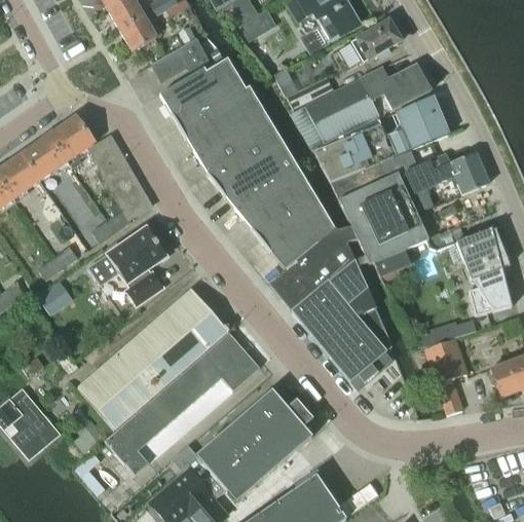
[(103,0),(108,8),(121,0),(103,0)]
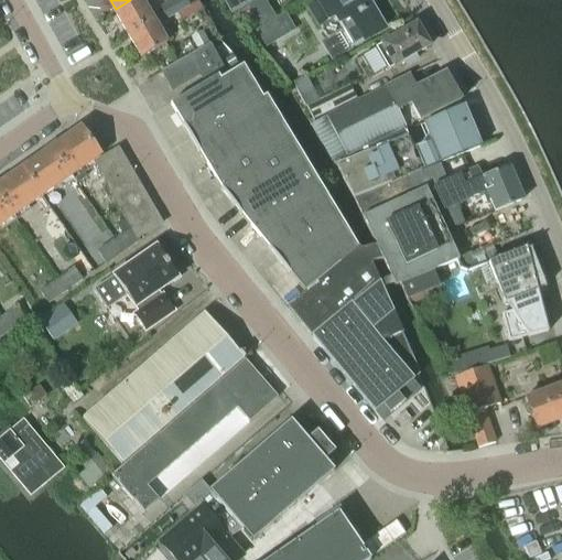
[(129,32),(154,17),(144,0),(130,0),(116,9),(129,32)]
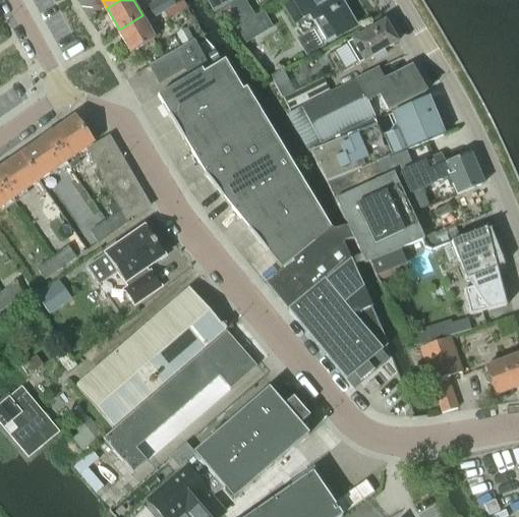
[(155,0),(150,3),(153,9),(168,0),(155,0)]
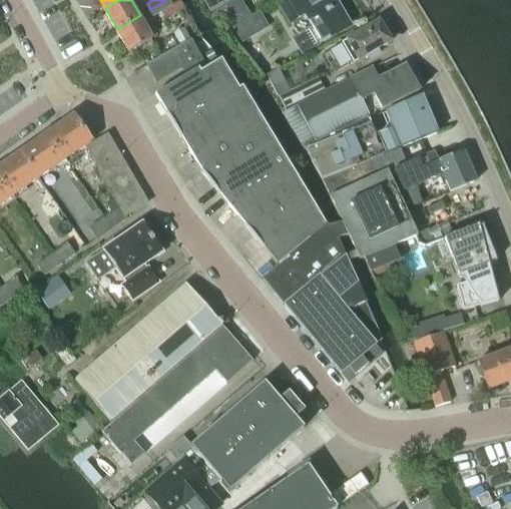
[(165,0),(150,9),(154,14),(164,8),(166,13),(172,10),(170,5),(173,2),(172,0),(165,0)]
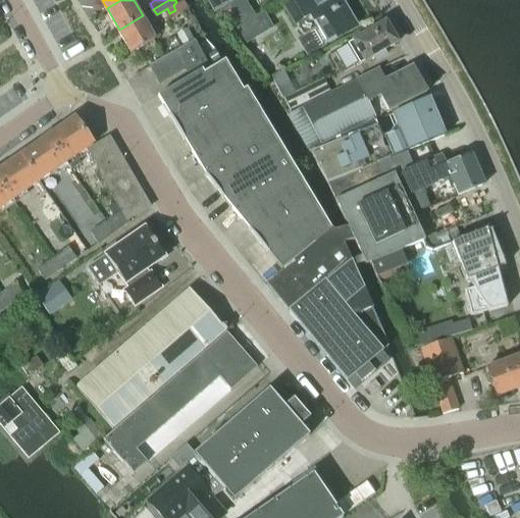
[(209,0),(215,11),(229,4),(228,4),(235,0),(209,0)]
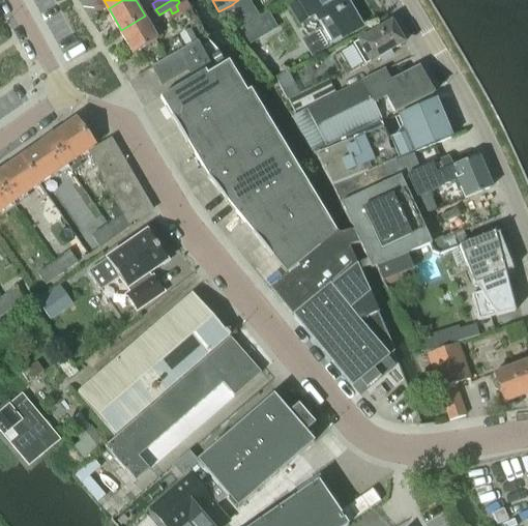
[(238,0),(232,4),(233,4),(236,2),(245,17),(259,7),(255,0),(238,0)]
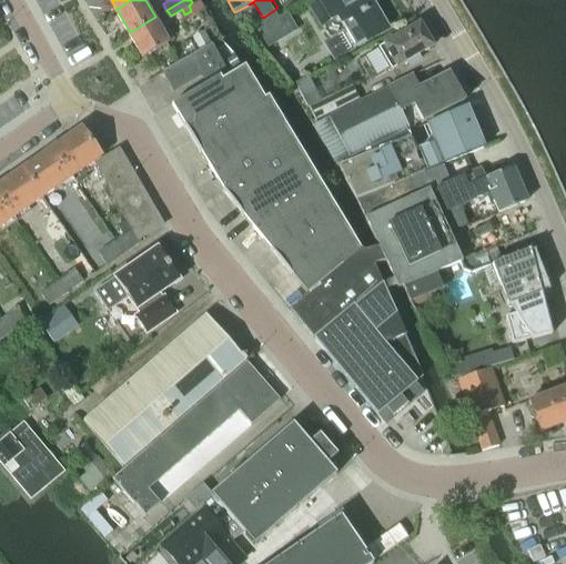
[(323,0),(313,6),(323,22),(337,13),(345,26),(324,38),(335,58),(356,46),(355,43),(367,37),(369,39),(391,26),(375,0),(323,0)]
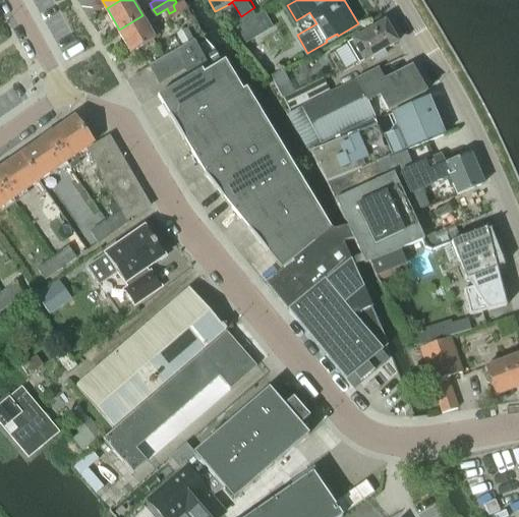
[(274,25),(265,9),(235,26),(244,43),(274,25)]
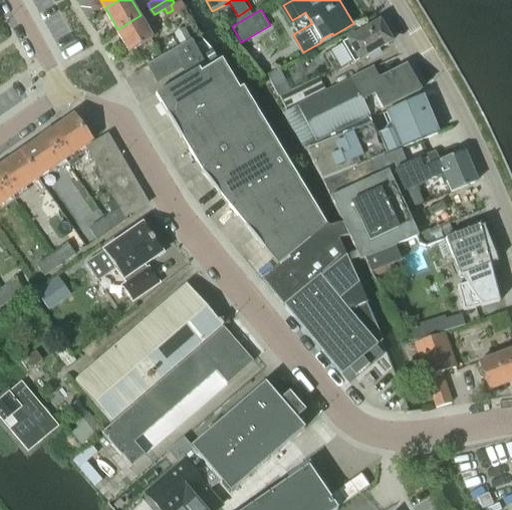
[(141,15),(117,29),(130,49),(154,35),(141,15)]
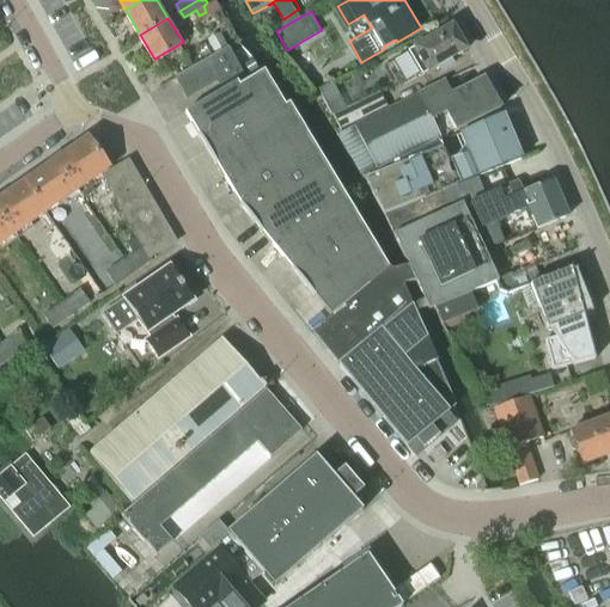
[(408,49),(396,56),(408,77),(420,69),(422,74),(468,47),(452,23),(408,49)]
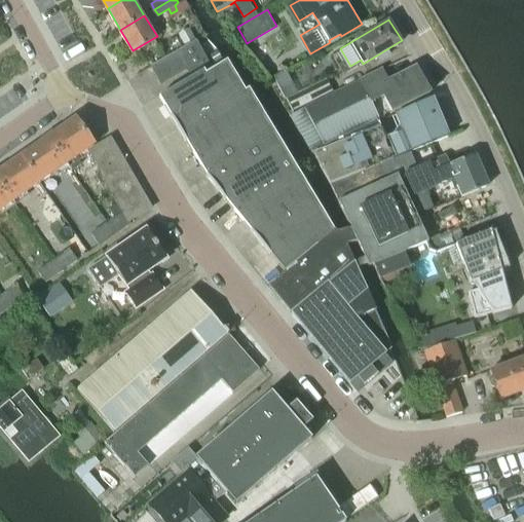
[(161,83),(187,68),(189,72),(208,61),(195,40),(151,66),(161,83)]
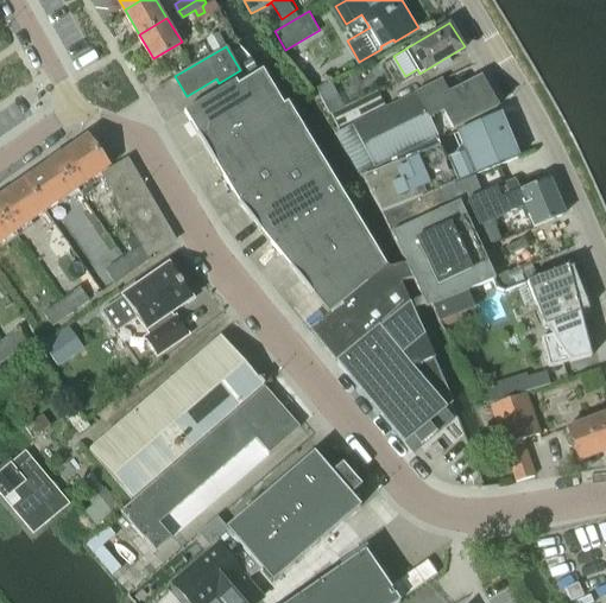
[(206,147),(282,101),(263,69),(238,84),(235,80),(184,110),(197,132),(197,133),(206,147)]
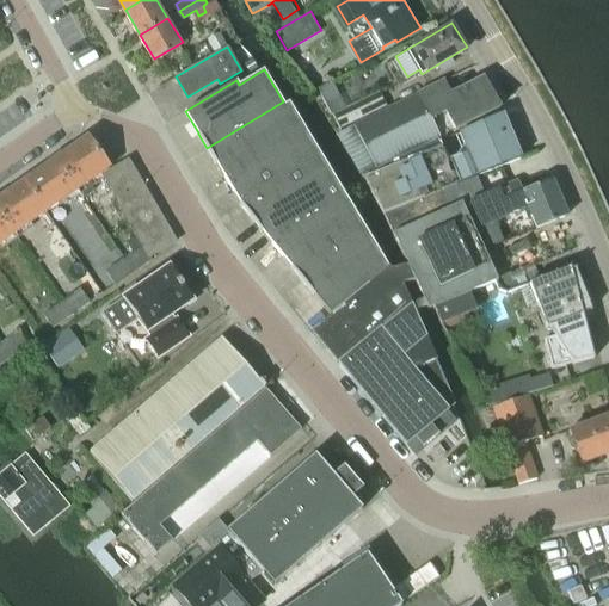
[(419,92),(431,116),(447,109),(456,128),(500,106),(484,75),(451,93),(446,79),(419,92)]
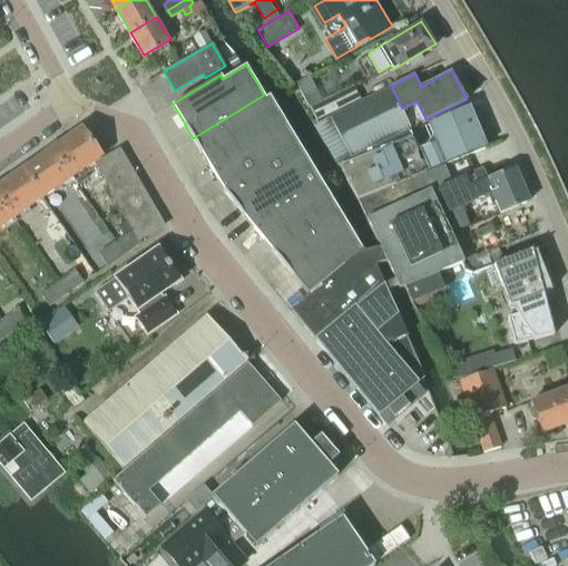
[(355,81),(311,104),(319,118),(362,97),(355,81)]
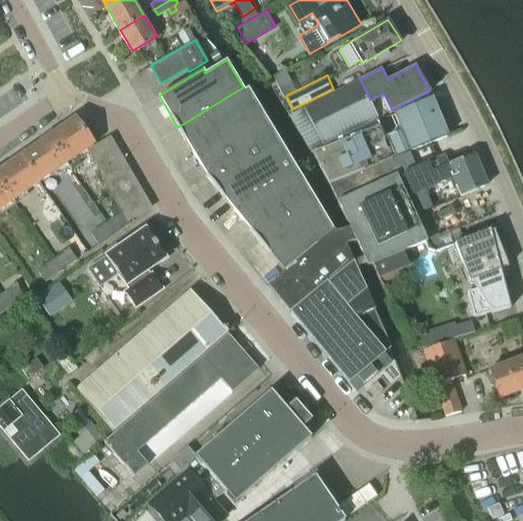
[(378,115),(370,99),(360,79),(290,113),(312,148),(378,115)]
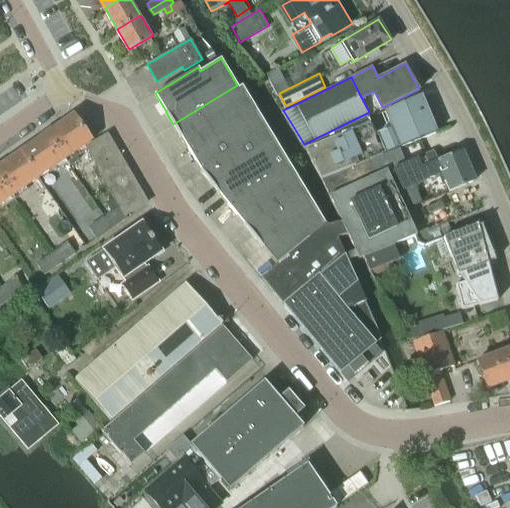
[(193,155),(259,114),(242,85),(238,87),(237,85),(173,124),(181,137),(182,137),(193,155)]
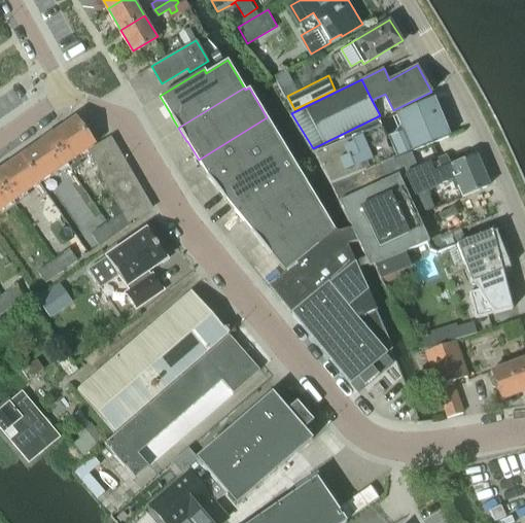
[(403,127),(412,149),(419,146),(450,134),(434,96),(396,113),(403,127)]
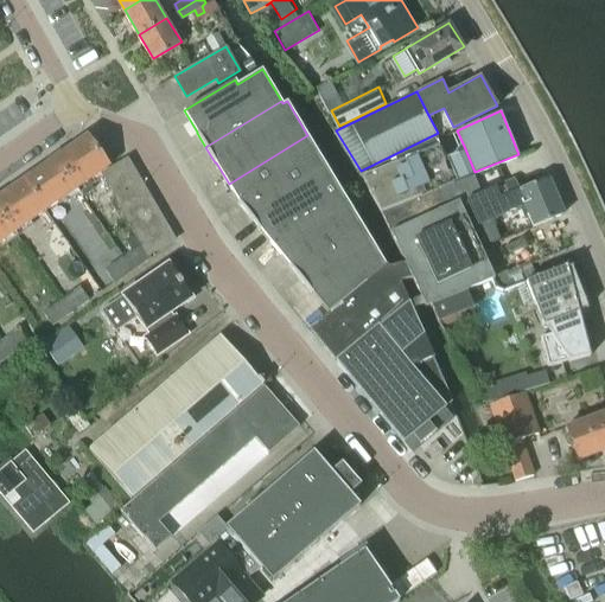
[(50,160),(26,177),(48,207),(78,186),(90,178),(102,168),(108,166),(109,165),(88,134),(61,153),(59,149),(49,158),(50,160)]
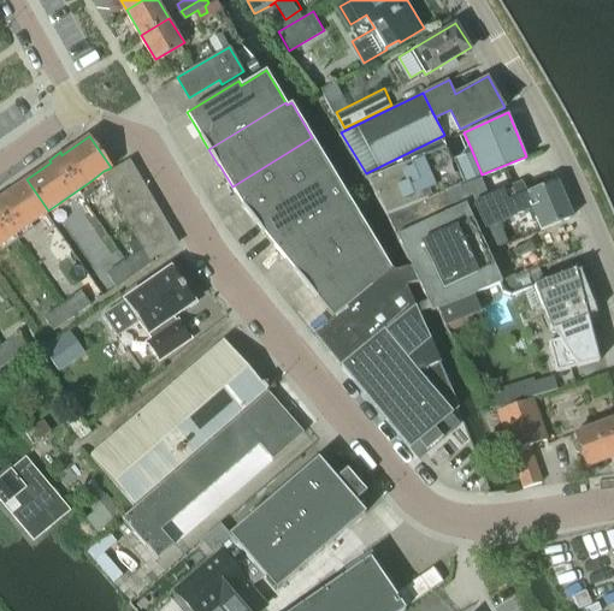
[(253,219),(329,165),(312,137),(232,187),(243,205),(242,205),(253,219)]
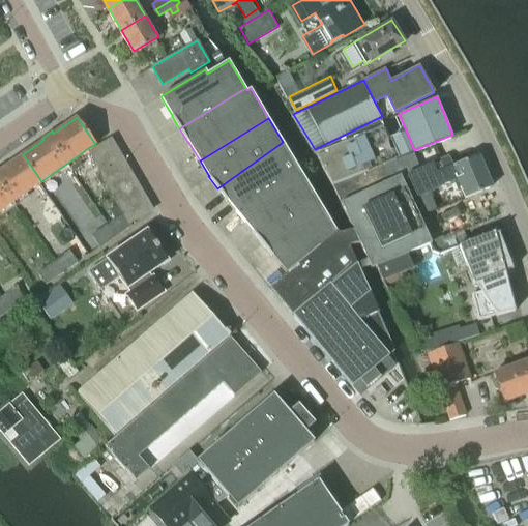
[(316,152),(335,183),(382,164),(400,156),(414,150),(405,127),(401,128),(404,136),(391,141),(384,124),(316,152)]
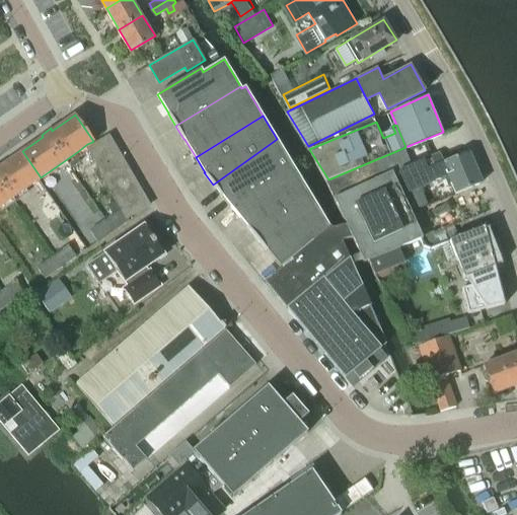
[(98,166),(113,191),(135,177),(109,134),(100,140),(101,144),(96,148),(92,142),(87,144),(99,165),(98,166)]
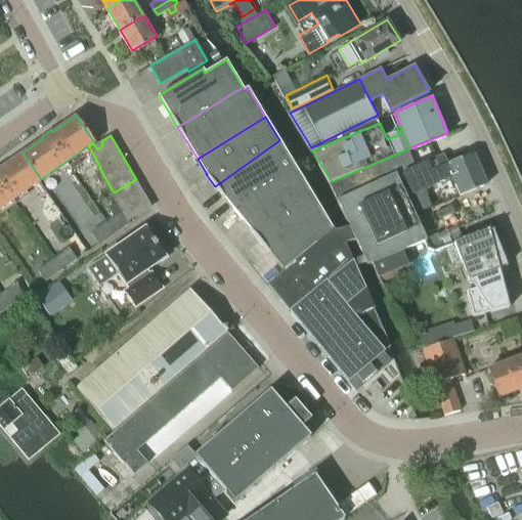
[(236,211),(294,164),(279,140),(215,186),(224,199),(225,198),(236,211)]
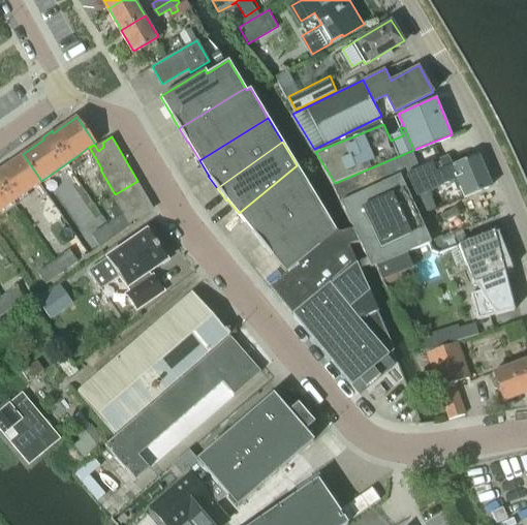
[(0,209),(41,181),(23,154),(0,170),(0,209)]
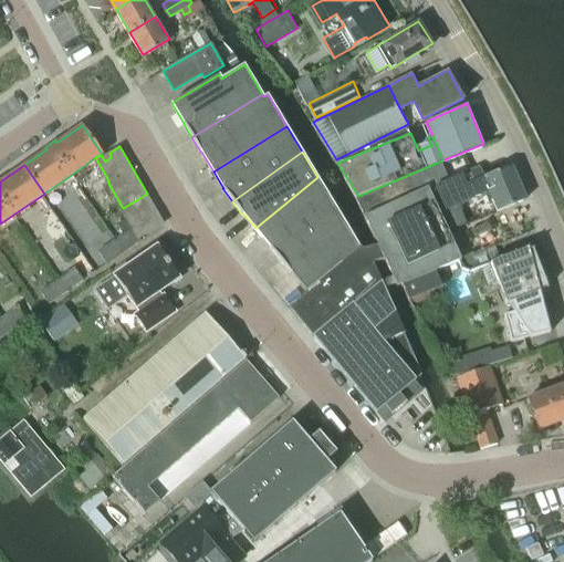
[(84,166),(73,174),(79,181),(90,174),(86,169),(84,166)]
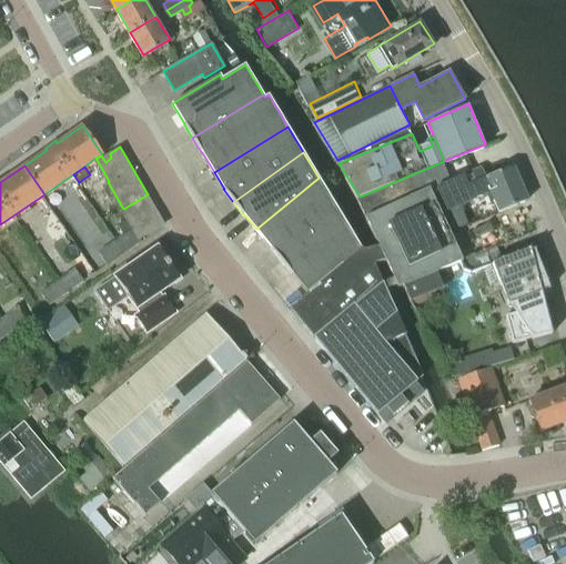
[(468,184),(465,174),(437,185),(447,209),(487,193),(491,200),(494,199),(499,211),(527,200),(514,167),(487,177),(468,184)]
